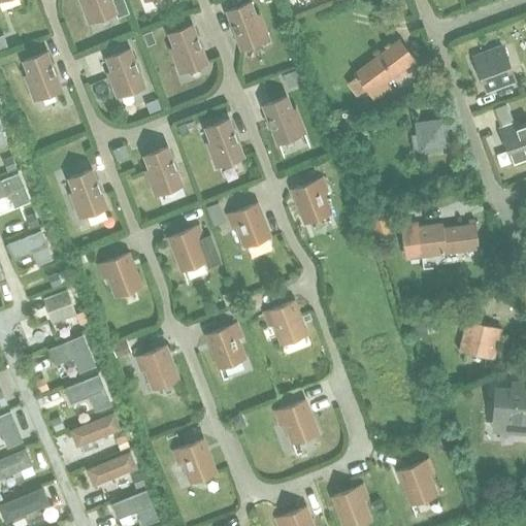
[(79,0),(89,25),(116,14),(118,20),(129,14),(123,0),(79,0)]
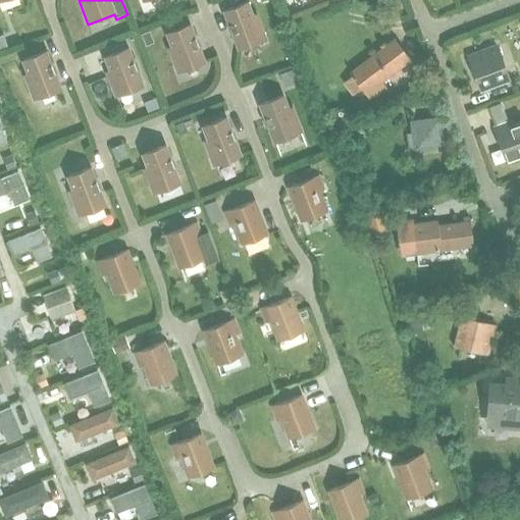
[(224,12),(240,50),(266,40),(256,15),(253,16),(248,3),(224,12)]
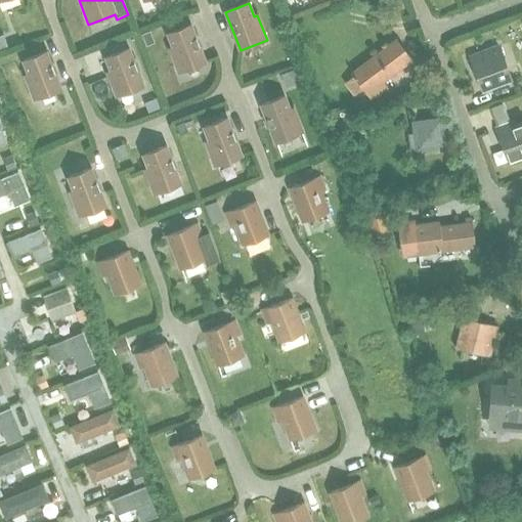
[(169,49),(179,74),(206,63),(190,26),(168,34),(173,47),(169,49)]
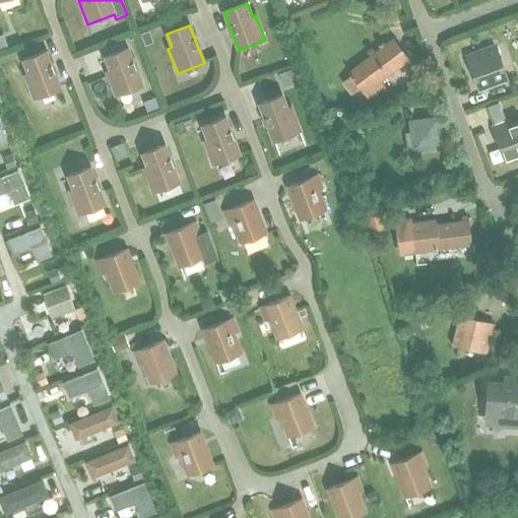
[(148,30),(141,33),(145,44),(153,42),(148,30)]
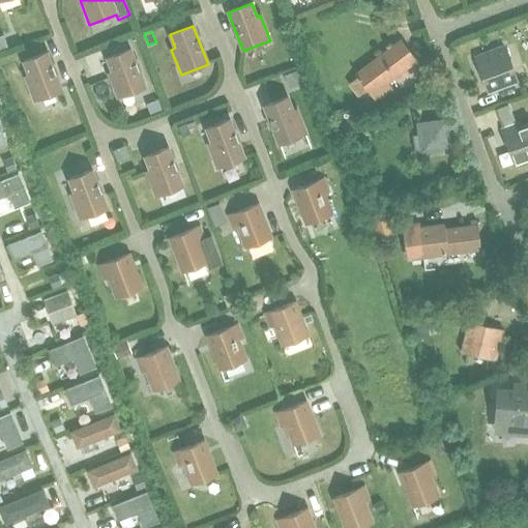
[(385,85),(415,63),(401,44),(357,77),(359,80),(351,86),(359,98),(369,91),(378,103),(390,92),(385,85)]
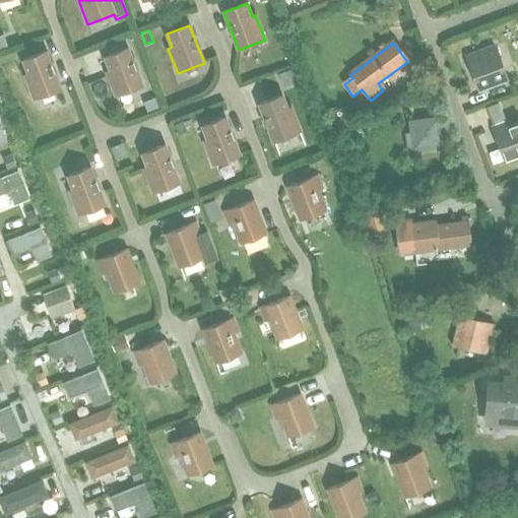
[(107,72),(116,98),(142,86),(128,49),(105,58),(110,71),(107,72)]
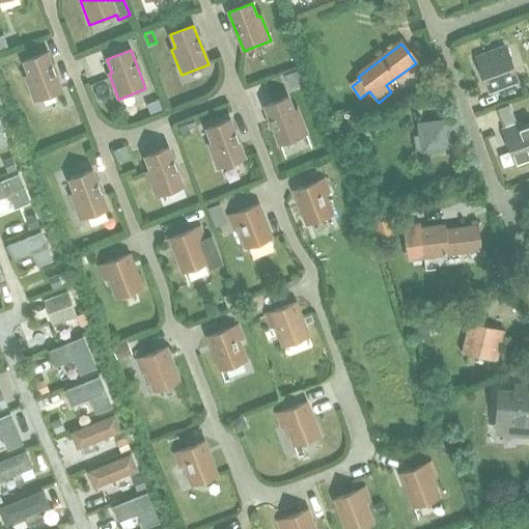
[(25,77),(35,103),(62,91),(47,53),(24,62),(29,76),(25,77)]
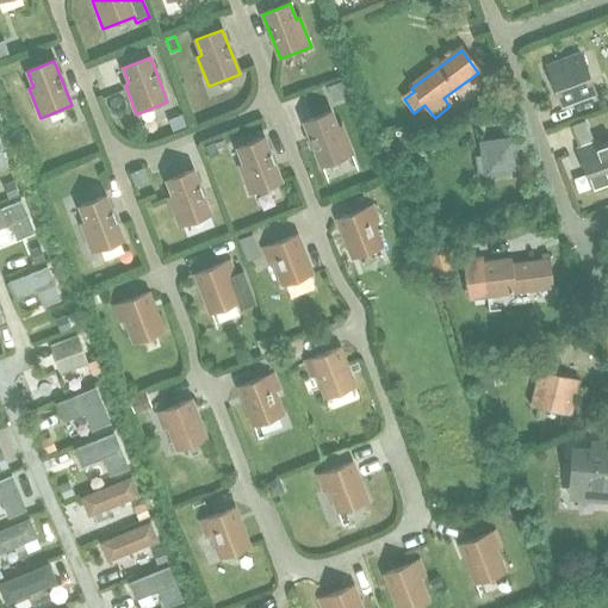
[(563,106),(595,94),(583,61),(566,67),(564,62),(548,68),(563,106)]
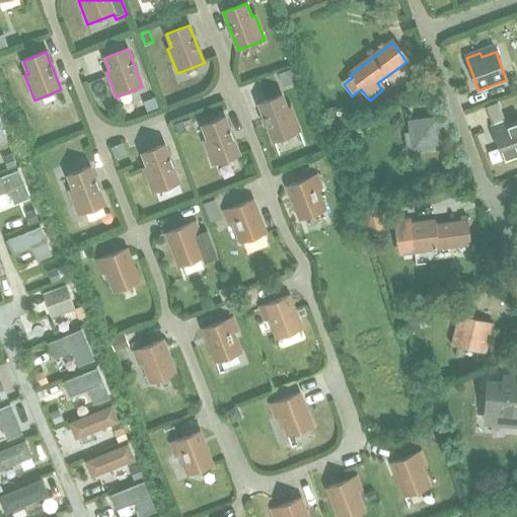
[(293,67),(278,73),(283,86),(298,80),(293,67)]
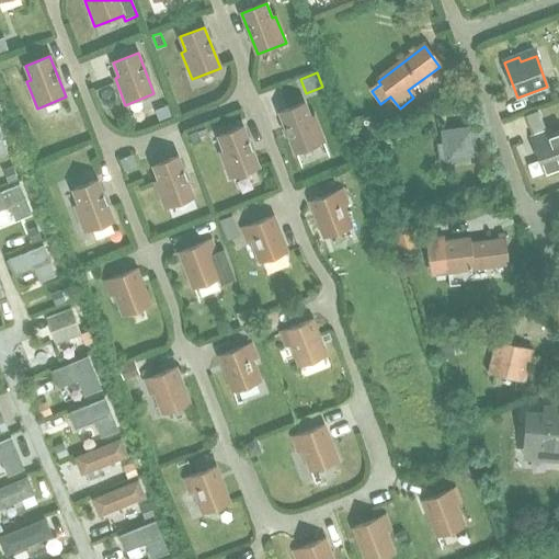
[(168,103),(156,109),(160,120),(172,114),(168,103)]
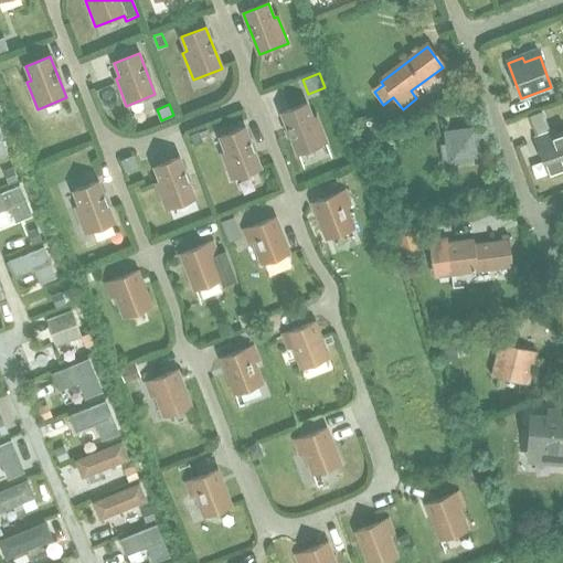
[(282,114),(298,155),(327,144),(316,117),(312,119),(307,105),(282,114)]
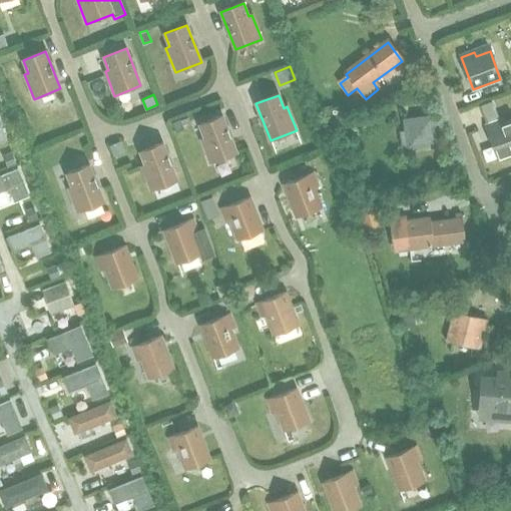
[(490,100),(479,105),(486,122),(497,118),(490,100)]
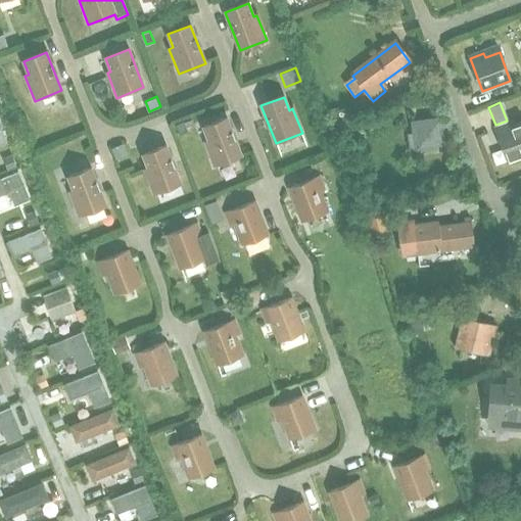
[(346,109),(334,113),(337,123),(349,119),(346,109)]
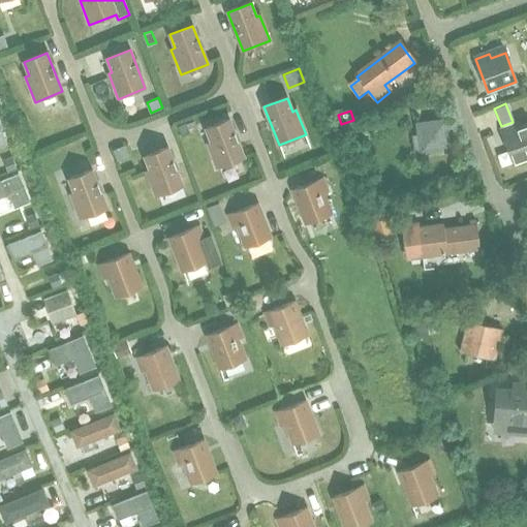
[(208,144),(217,169),(244,159),(229,120),(206,129),(211,143),(208,144)]
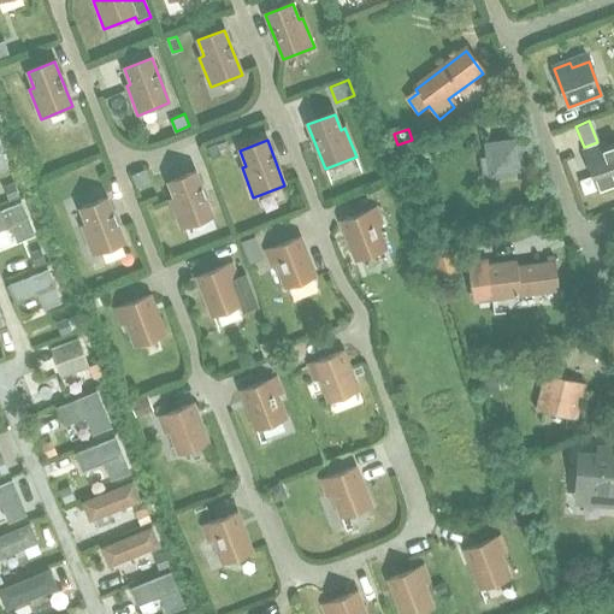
[(218,142),(206,146),(211,159),(222,155),(218,142)]
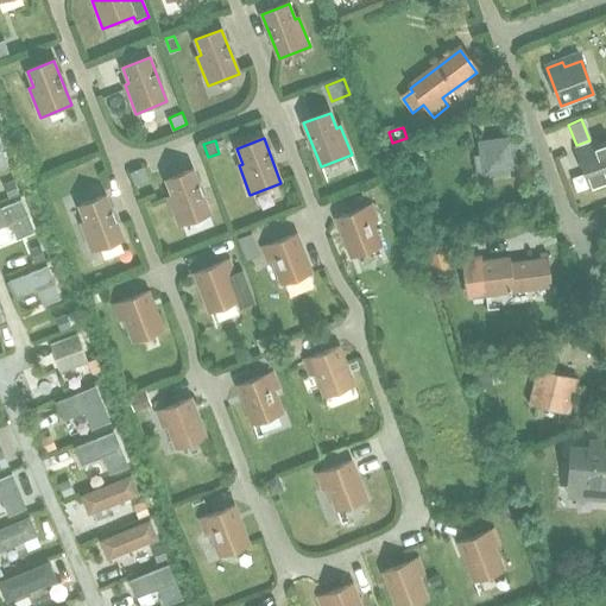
[(477,176),(484,175),(484,176),(516,172),(511,141),(480,146),(481,159),(474,159),(477,176)]
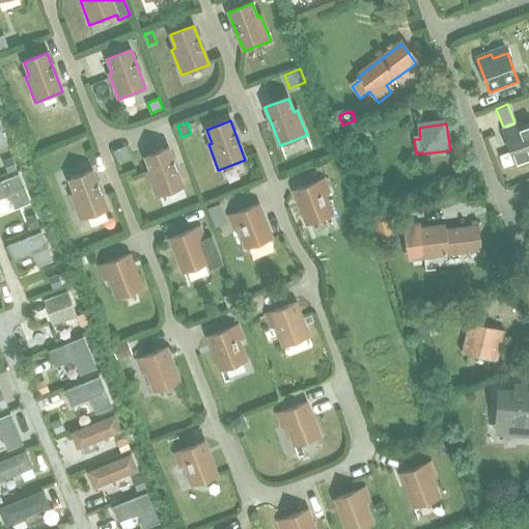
[(516,165),(528,160),(528,127),(520,131),(518,126),(503,132),(516,165)]
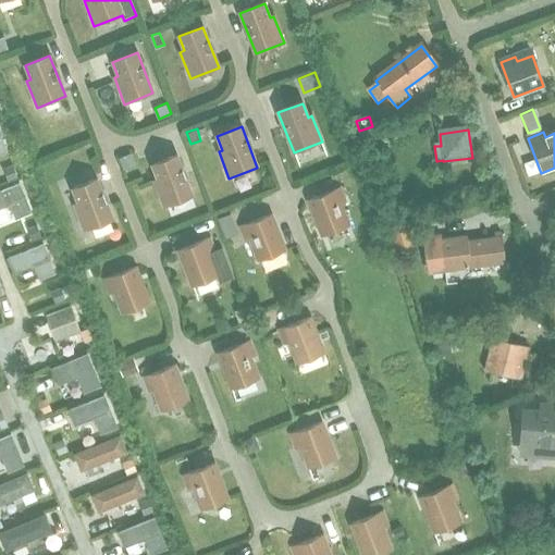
[(131,152),(119,158),(124,170),(135,164),(131,152)]
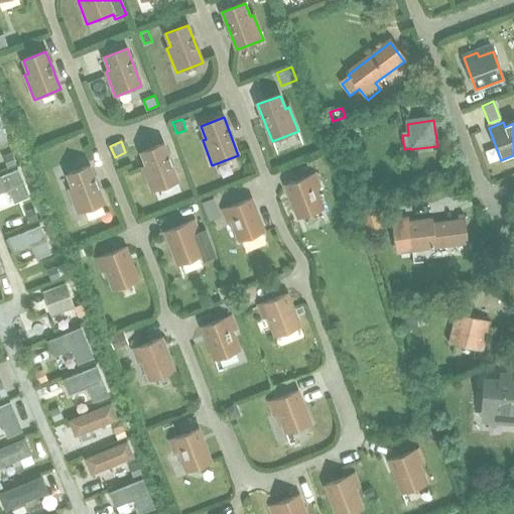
[(142,167),(152,193),(178,182),(163,144),(141,153),(146,166),(142,167)]
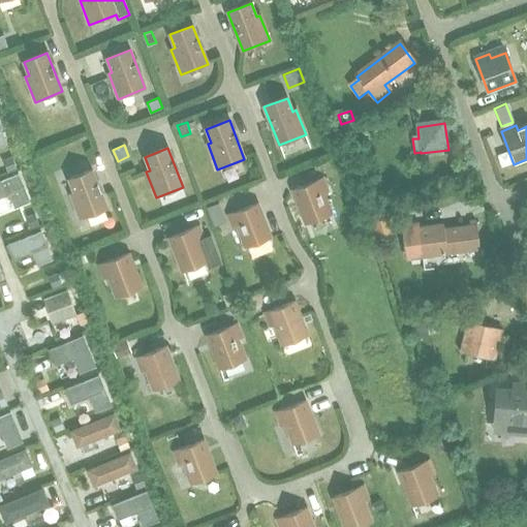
[(13,159),(4,162),(9,174),(18,171),(13,159)]
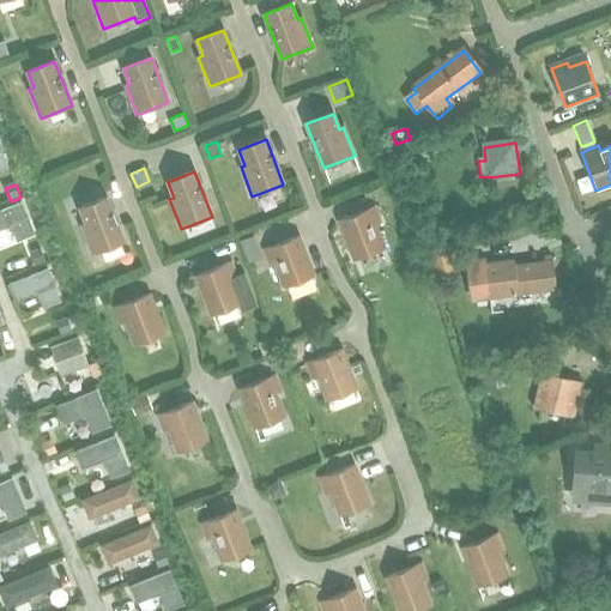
[(82,225),(92,255),(125,243),(107,198),(80,209),(86,224),(82,225)]
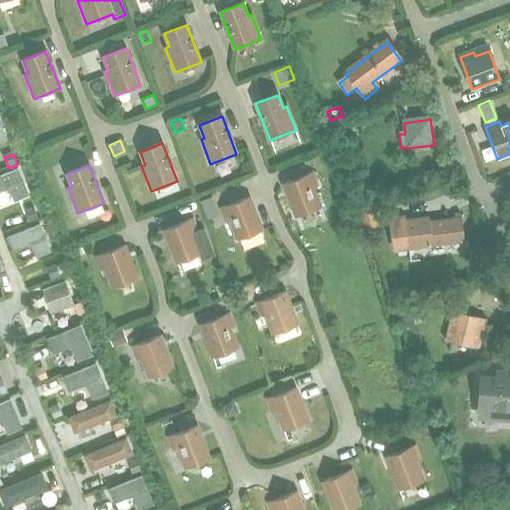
[(19,171),(0,178),(0,194),(9,191),(14,204),(30,198),(19,171)]
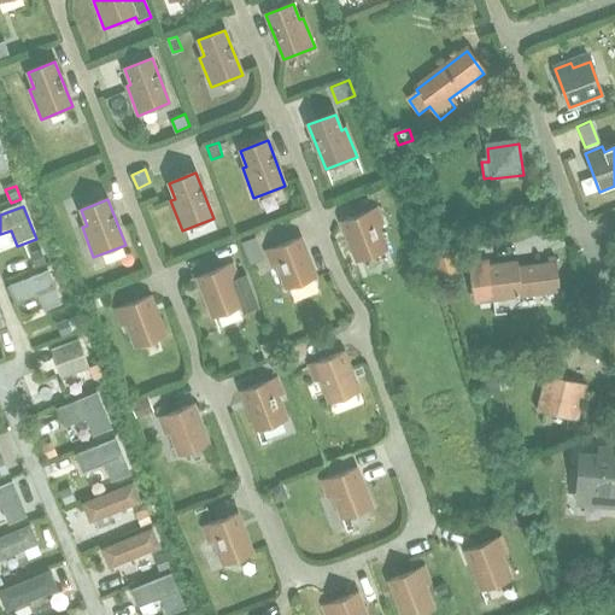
[(341,223),(357,263),(387,251),(378,228),(384,226),(376,209),(341,223)]
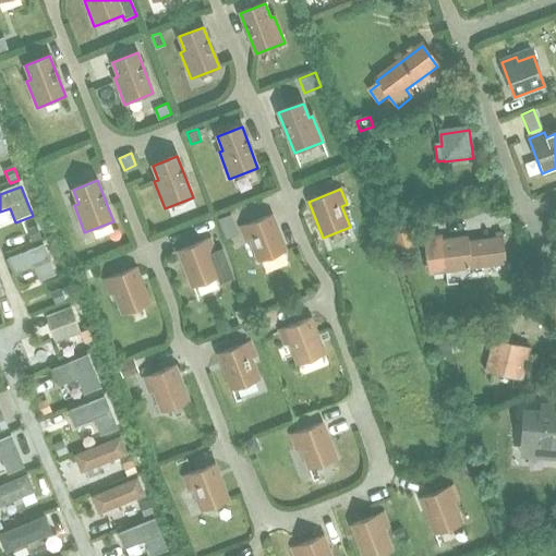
[(399,212),(394,213),(397,222),(402,220),(399,212)]
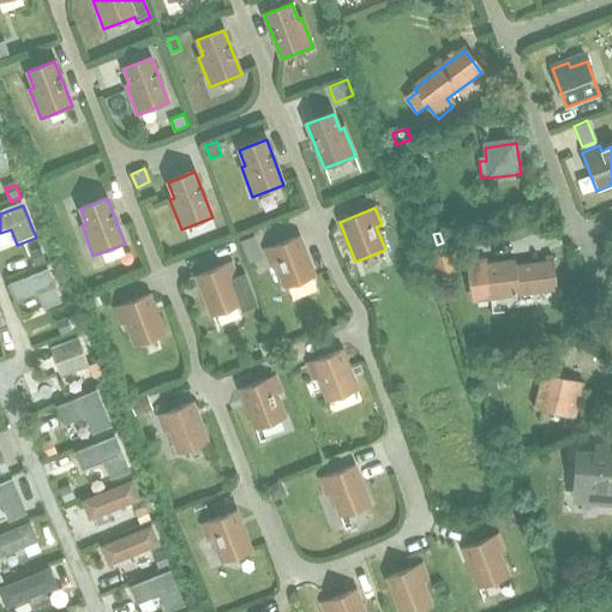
[(253,238),(241,241),(250,263),(262,259),(253,238)]
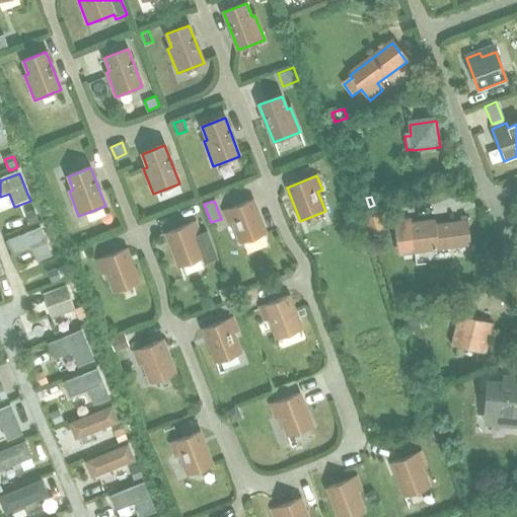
[(266,234),(252,201),(223,212),(228,226),(233,224),(240,243),(266,234)]
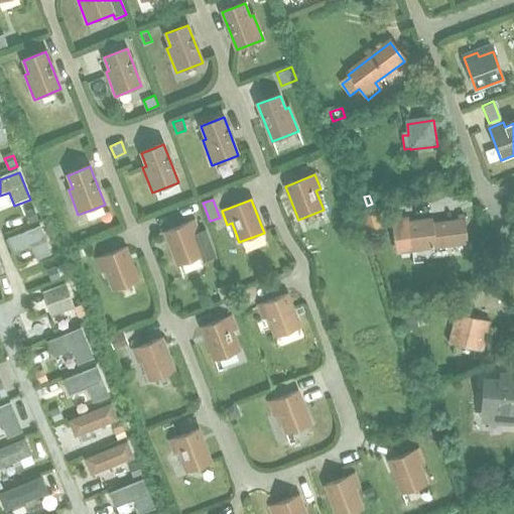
[(33,209),(25,212),(29,223),(38,219),(33,209)]
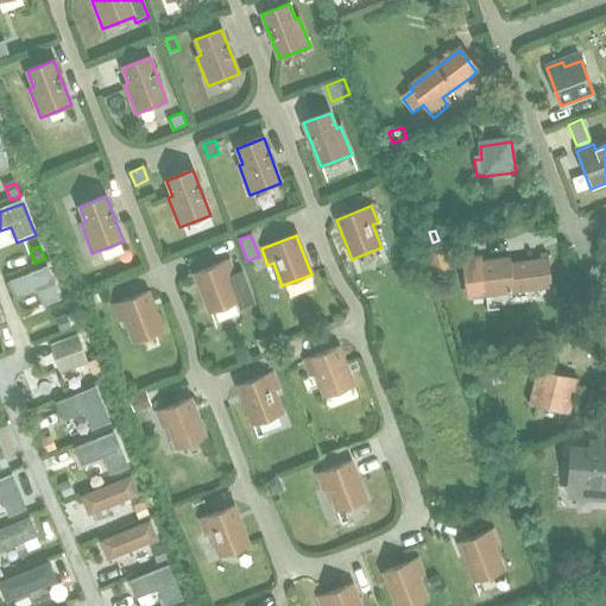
[(447,248),(427,253),(435,283),(455,278),(447,248)]
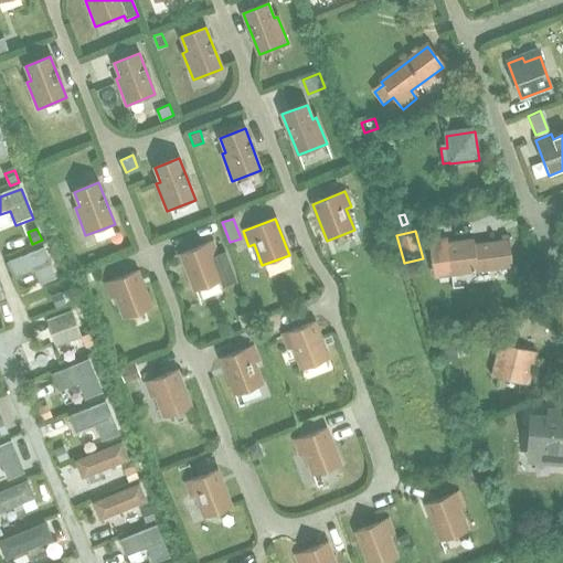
[(446,244),(429,246),(433,277),(449,275),(478,272),(512,266),(508,237),(501,237),(502,243),(475,247),(474,241),(446,244)]
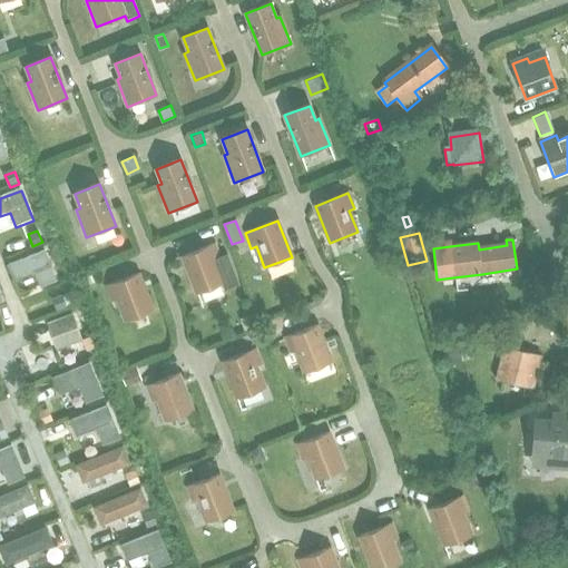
[(183,257),(196,294),(222,284),(225,292),(240,285),(227,255),(219,257),(215,245),(183,257)]
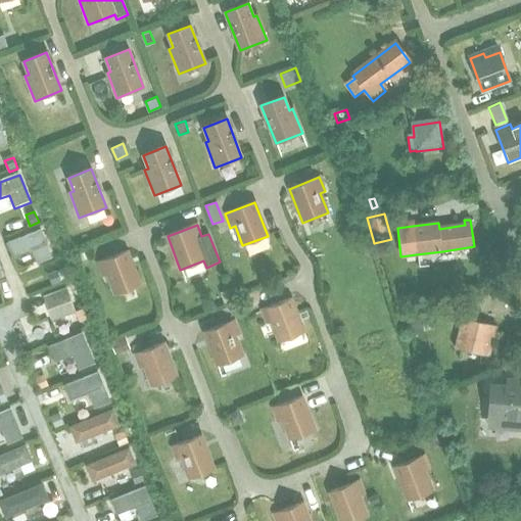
[(42,231),(7,245),(13,261),(34,252),(38,266),(53,259),(42,231)]
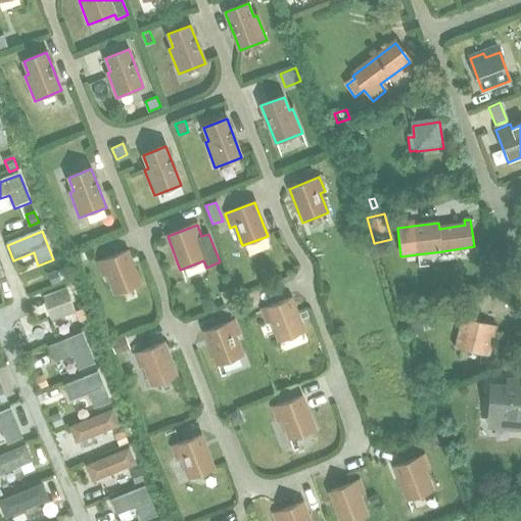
[(107,275),(115,295),(140,285),(128,251),(97,263),(103,277),(107,275)]
